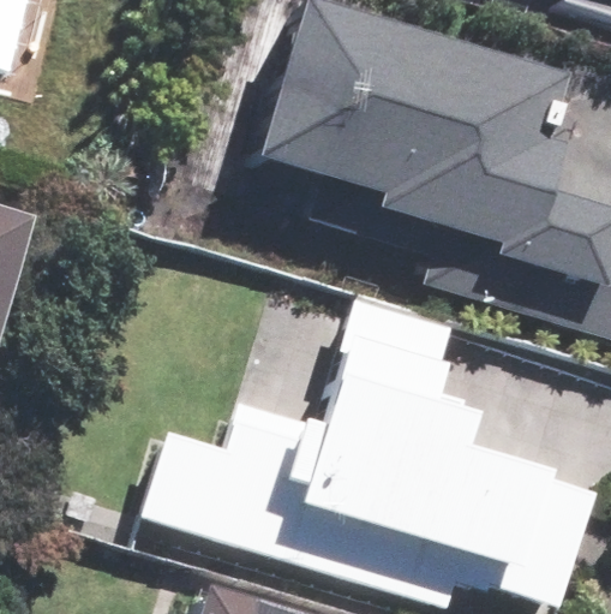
[(0,0),(0,39),(10,0),(0,0)]
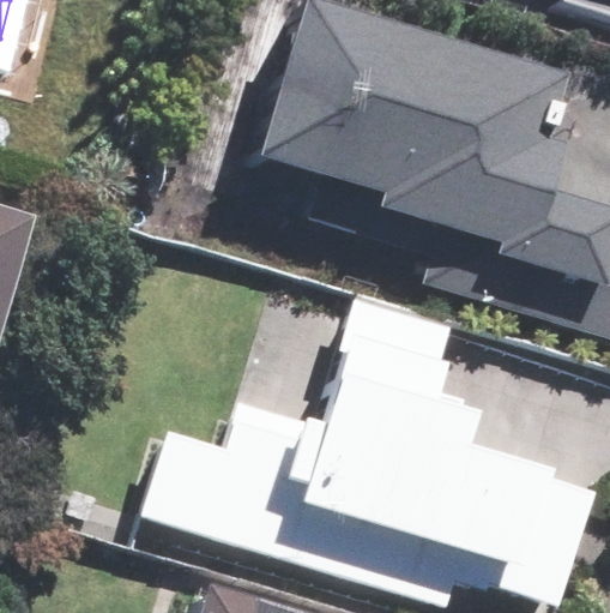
[(429,257),(422,282),(609,338),(609,203),(557,187),(572,142),(551,136),(571,73),(327,0),(307,0),(260,156),(318,173),(303,220),(429,257)]
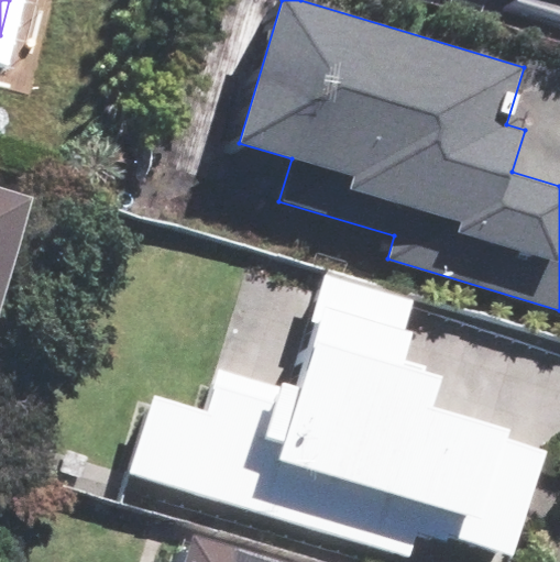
[(513,0),(513,1),(559,14),(559,0),(513,0)]
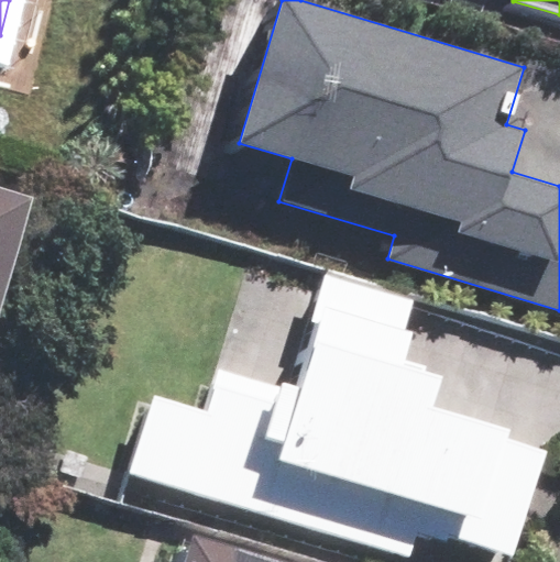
[(0,305),(32,197),(0,187),(0,305)]
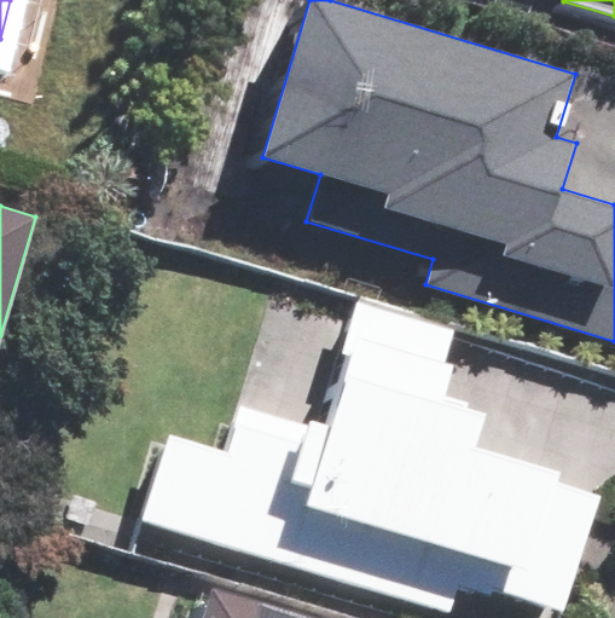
[(164,432),(138,519),(448,611),(456,587),(491,598),(493,590),(564,612),(601,494),(558,481),(561,473),(477,449),(487,416),(444,403),(456,365),(445,362),(454,328),(367,302),(329,431),(242,404),(228,451),(164,432)]
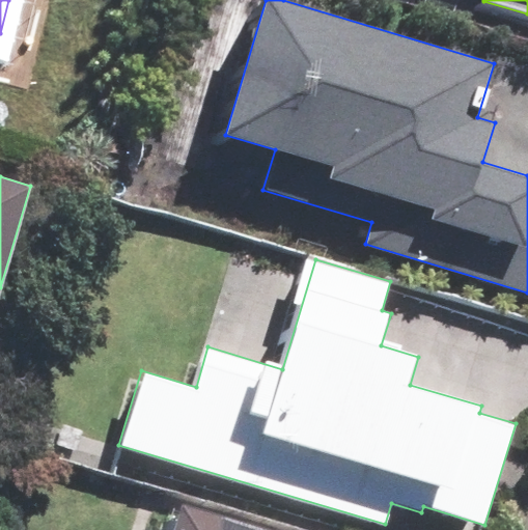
[(268,529),(181,504),(172,529),(268,529)]
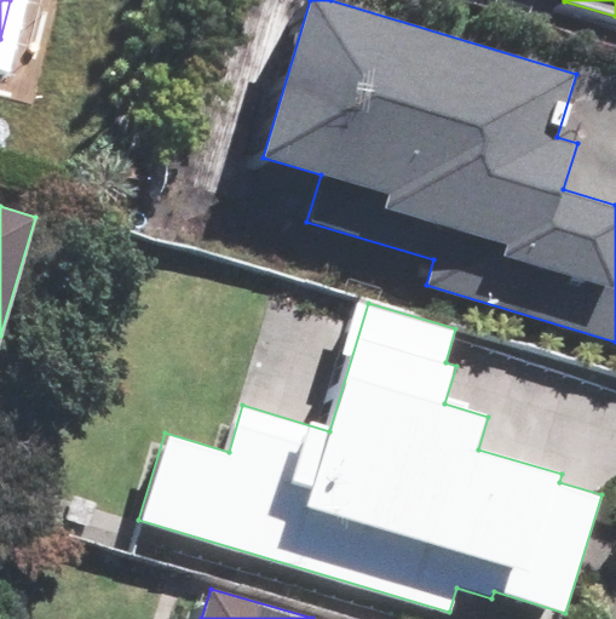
All buildings are outlined.
